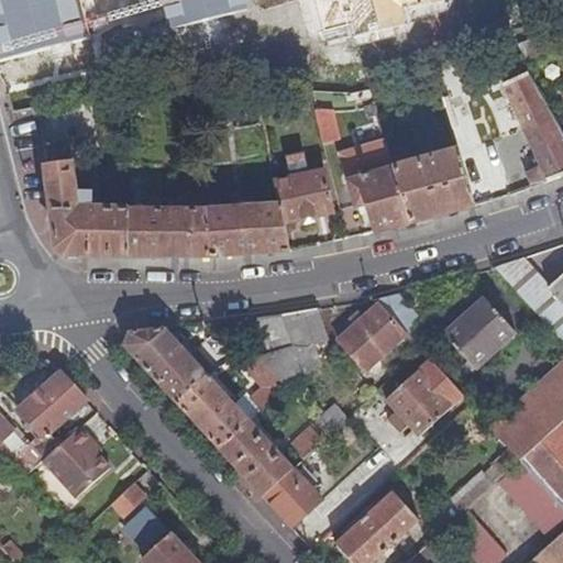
[(0,0),(0,14),(62,2),(61,0),(0,0)]
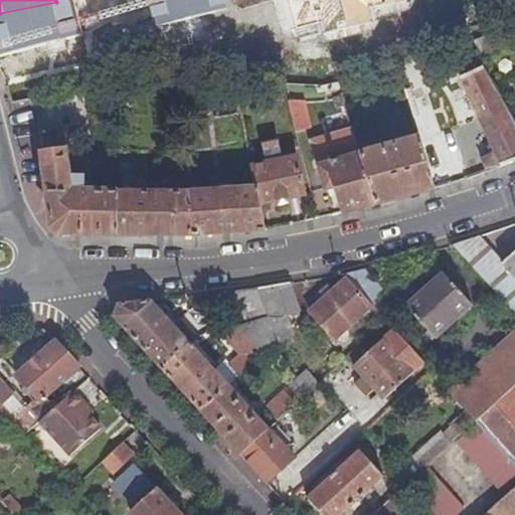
[(499,150),(485,156),(489,169),(501,165),(514,159),(514,132),(503,113),(472,63),(466,66),(469,71),(455,80),(499,150)]
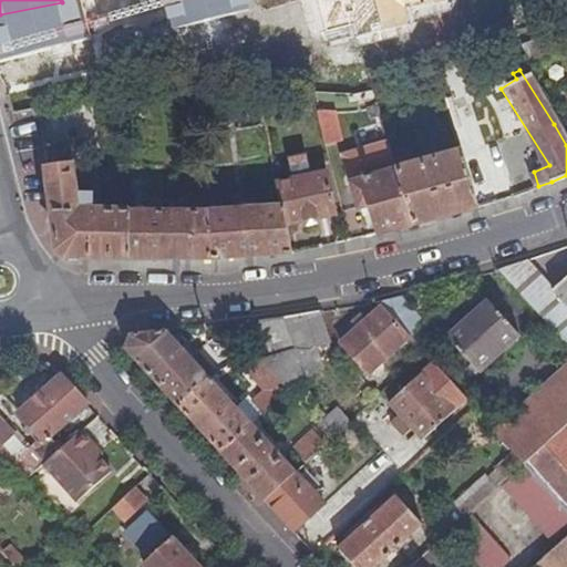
[(256,102),(259,116),(267,115),(264,103),(256,102)]
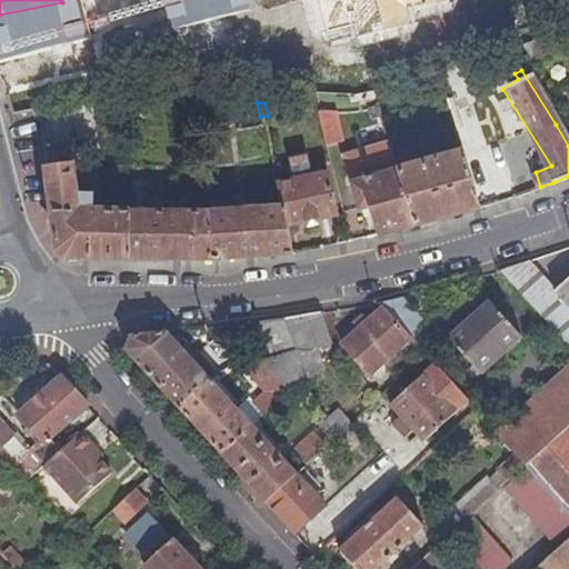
[(410,107),(393,113),(398,123),(415,117),(410,107)]
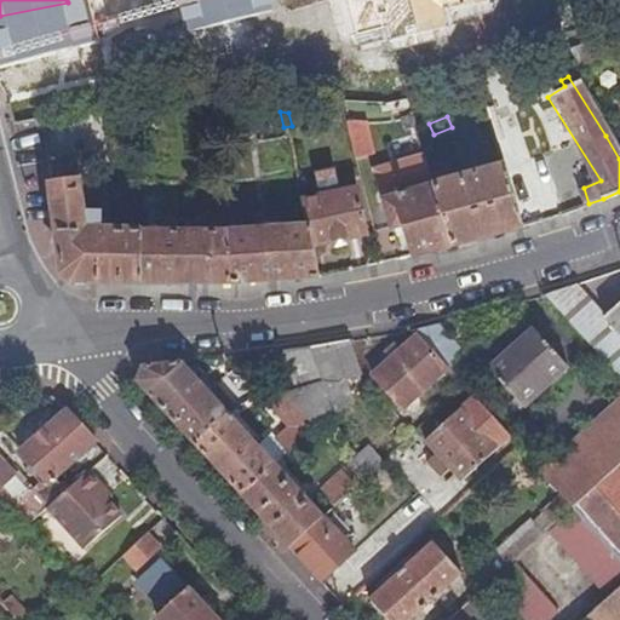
[(343,121),(354,158),(369,153),(362,124),(343,121)]
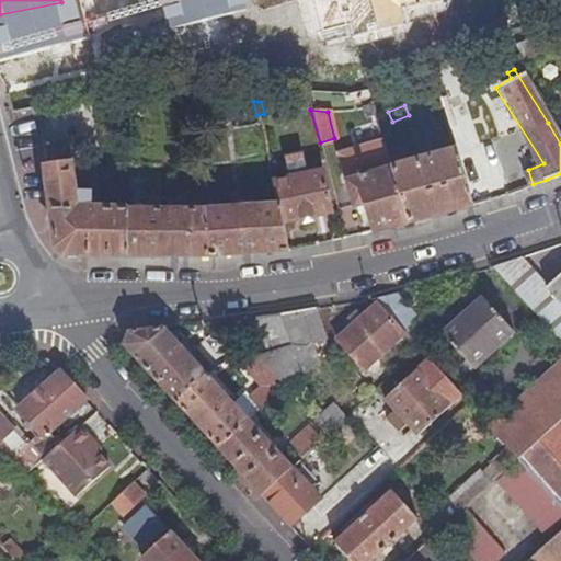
[(445,130),(436,111),(425,115),(428,124),(425,126),(430,136),(445,130)]
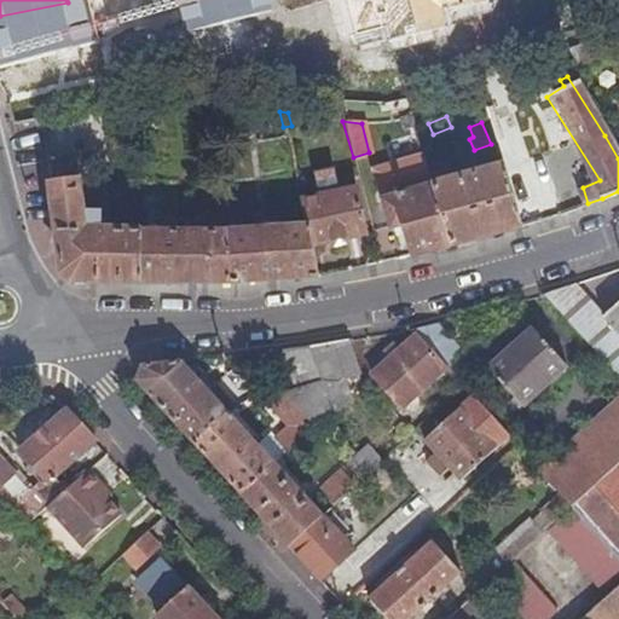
[(618,129),(605,136),(618,158),(618,129)]
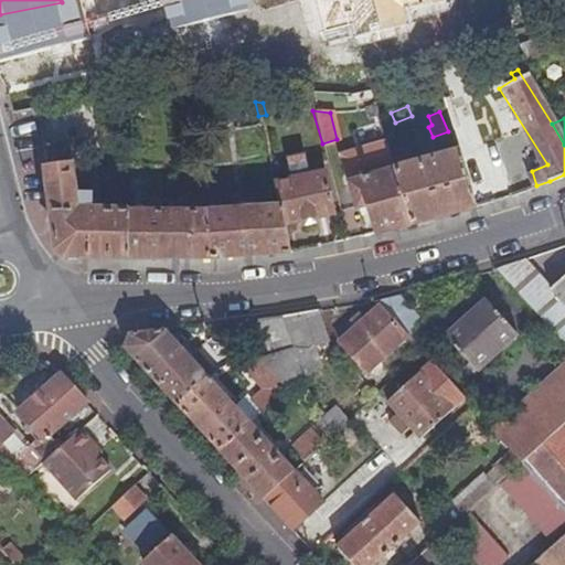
[(199,137),(198,125),(188,126),(189,138),(199,137)]
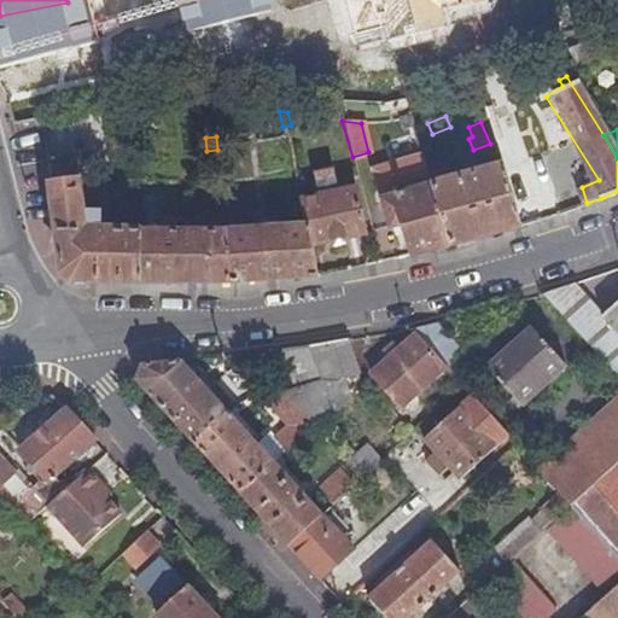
[(494,153),(487,156),(491,167),(499,165),(494,153)]
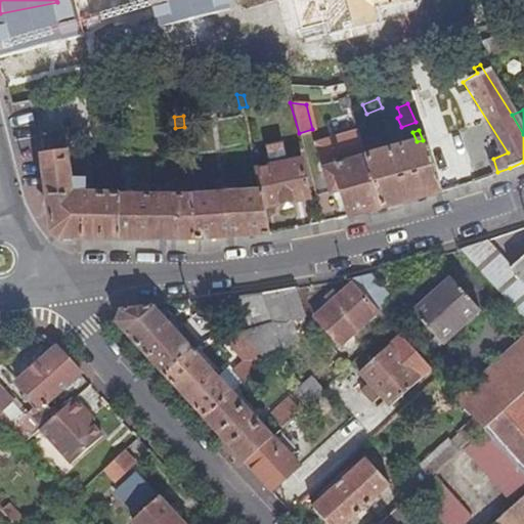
[(331,192),(339,189),(351,216),(355,215),(384,207),(359,149),(355,151),(348,132),(312,142),(321,170),(318,171),(323,188),(329,187),(331,192)]
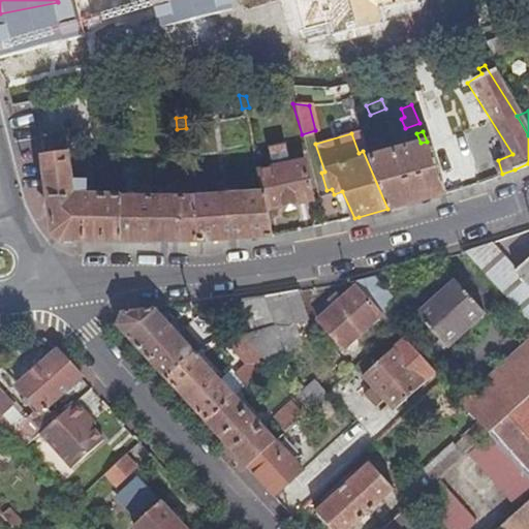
[(438,167),(427,142),(421,143),(382,154),(378,139),(361,145),(363,151),(387,209),(418,200),(448,192),(438,167)]
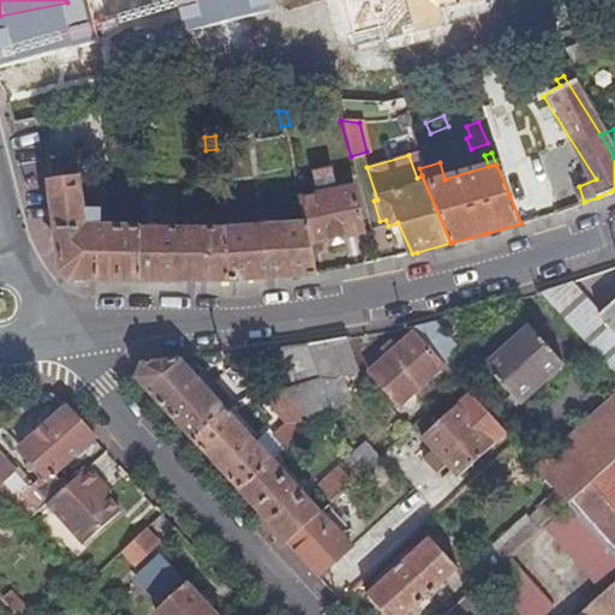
[(303,222),(308,242),(362,230),(351,185),(335,189),(329,166),(310,169),(316,193),(297,197),(303,222)]
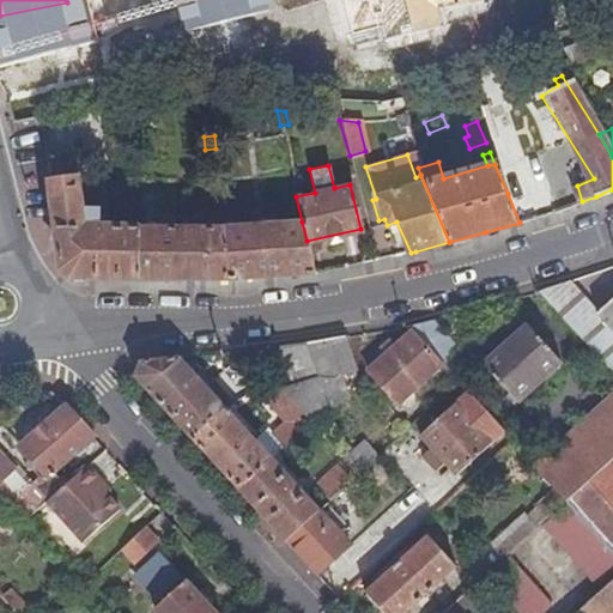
[(77,210),(73,174),(47,178),(55,273),(70,281),(98,281),(135,281),(134,229),(97,229),(97,210),(77,210)]
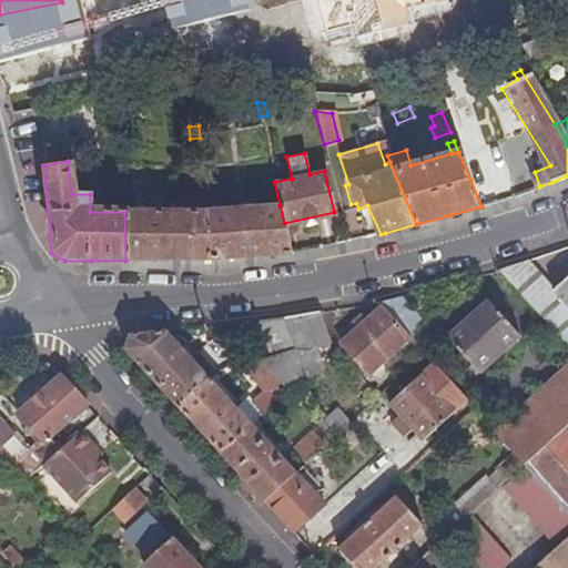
[(203,188),(202,170),(192,170),(193,189),(203,188)]
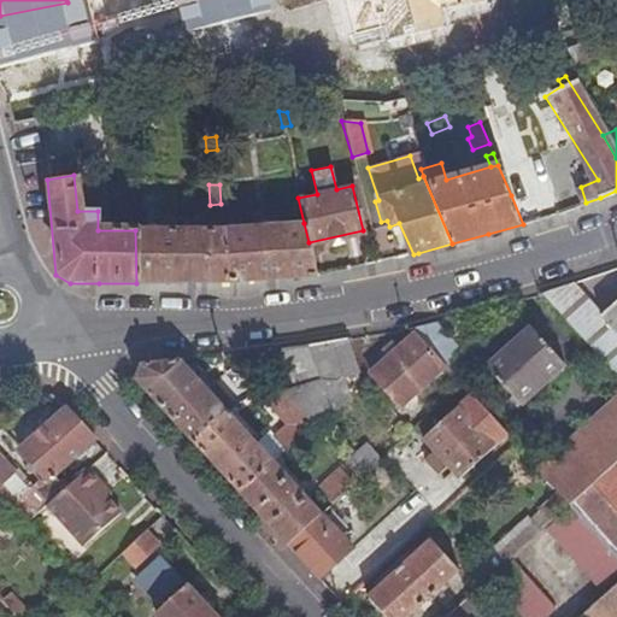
[(222,230),(227,283),(270,280),(316,275),(309,242),(304,223),(274,230),(272,224),(259,228),(260,233),(222,230)]
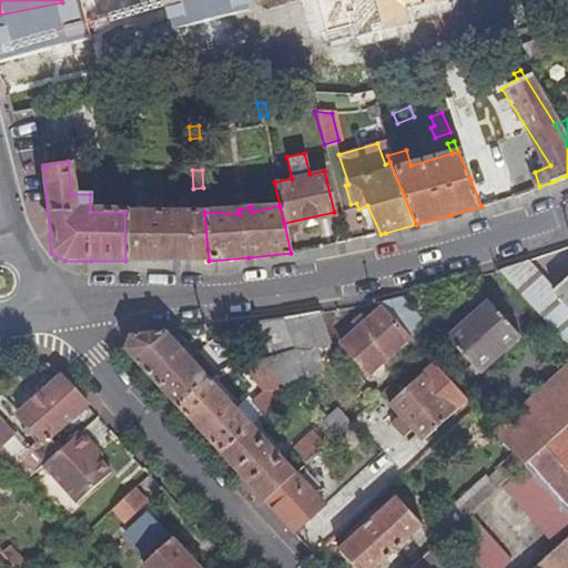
[(209,261),(204,212),(124,212),(125,261),(165,261),(209,261)]
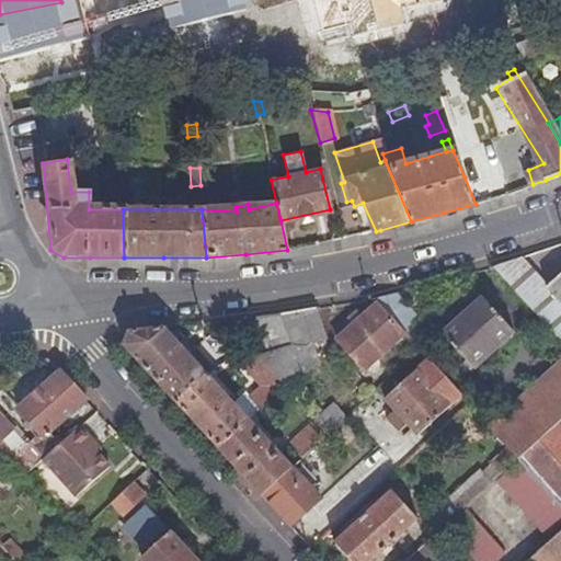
[(522,255),(490,265),(526,305),(547,285),(522,255)]
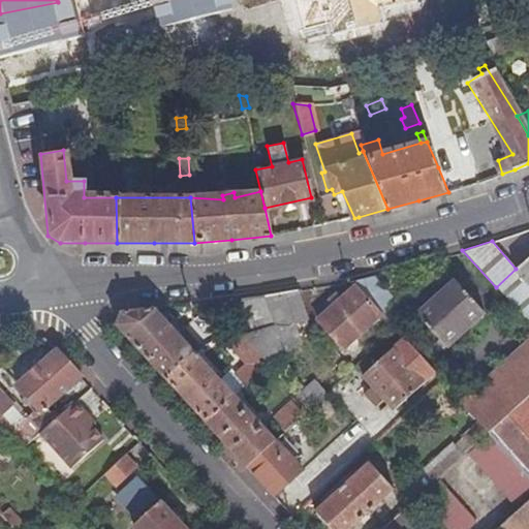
[(528,256),(516,269),(496,287),(528,323),(528,256)]
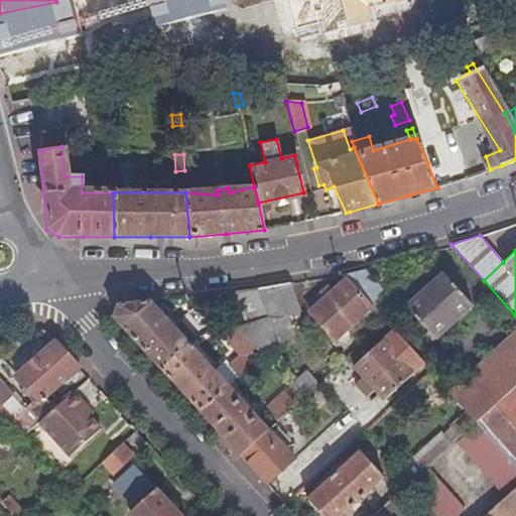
[(374,294),(381,289),(361,267),(339,273),(346,281),(365,302),(374,294)]
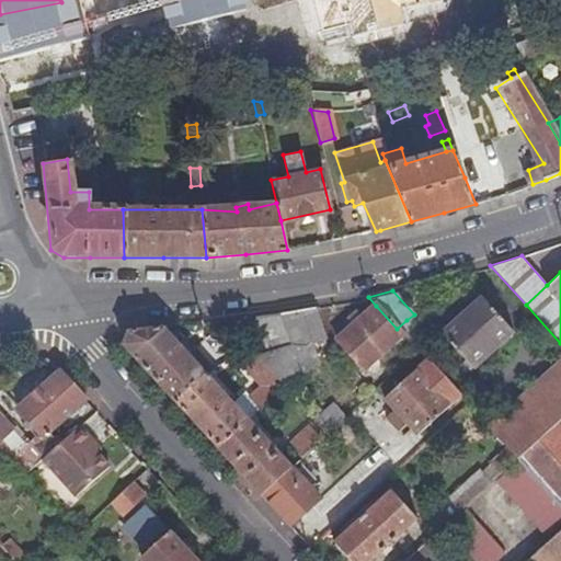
[(479,297),(438,333),(461,358),(468,366),(470,368),(512,332),(500,319),(503,316),(499,310),(494,313),(479,297)]
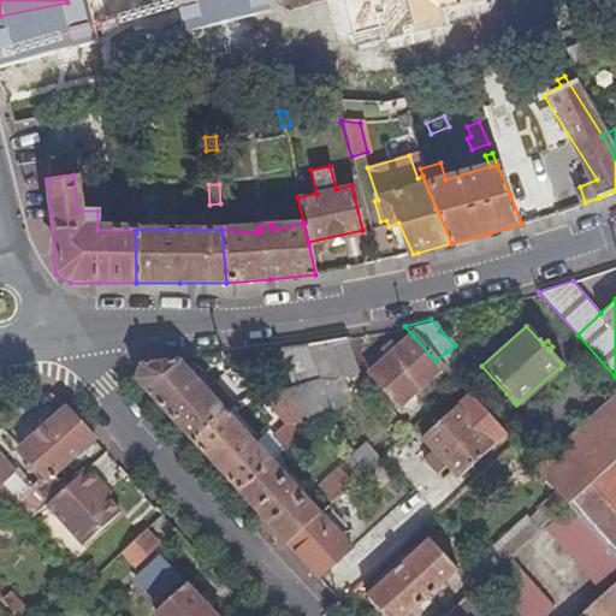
[(368,375),(401,412),(446,372),(436,361),(413,336),(368,375)]
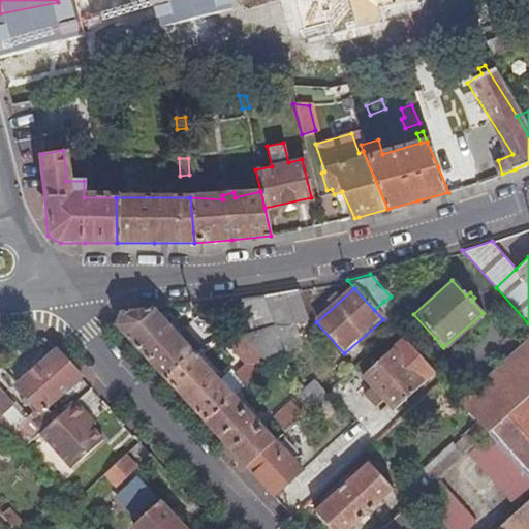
[(274,327),(256,334),(245,340),(271,367),(301,340),(293,323),(307,317),(296,290),(260,297),(274,327)]
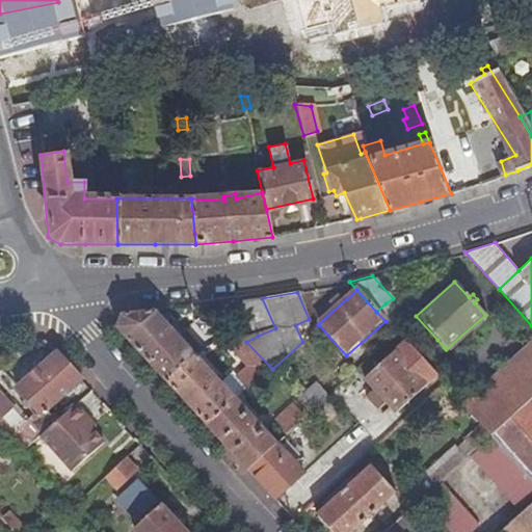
[(223,306),(213,306),(234,327),(251,320),(258,336),(275,328),(262,298),(243,302),(224,306),(223,306)]
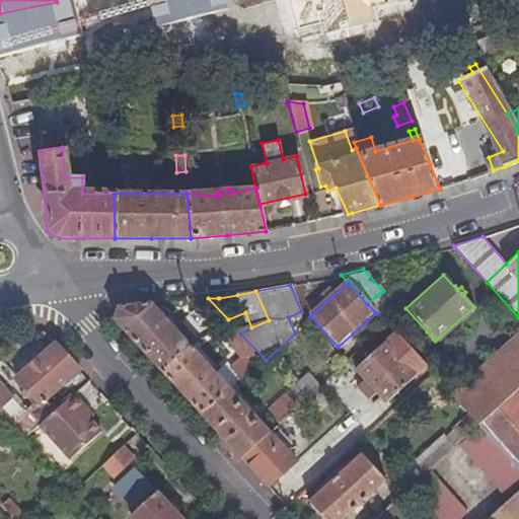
[(394,316),(376,296),(367,304),(376,313),(386,324),(394,316)]
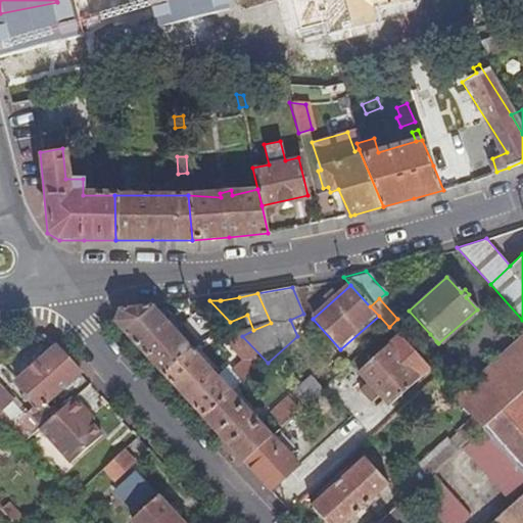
[(136,346),(162,375),(192,348),(151,305),(134,306),(121,307),(115,324),(136,346)]
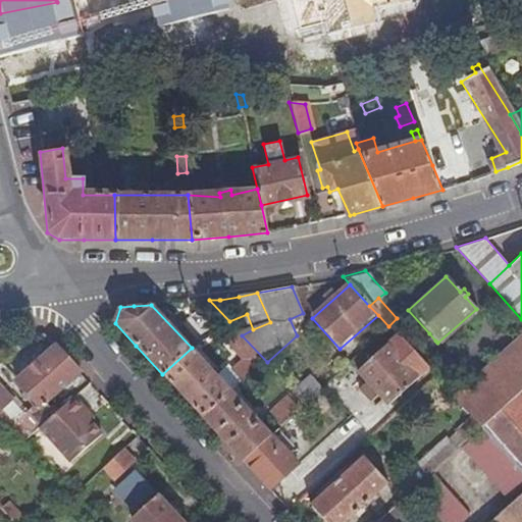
[(244,362),(233,371),(244,383),(267,362),(242,335),(230,323),(219,333),(244,362)]
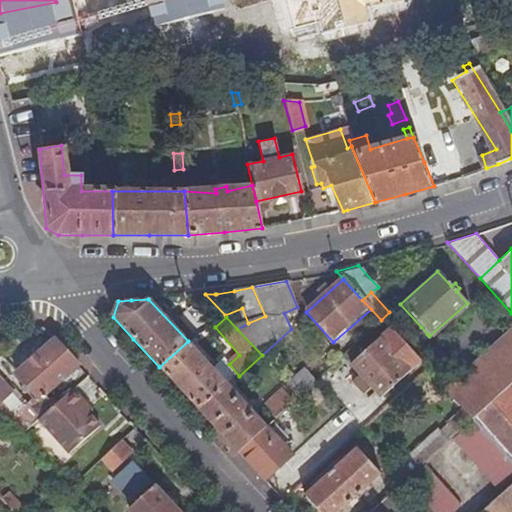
[(427,334),(421,327),(416,332),(422,339),(427,334)]
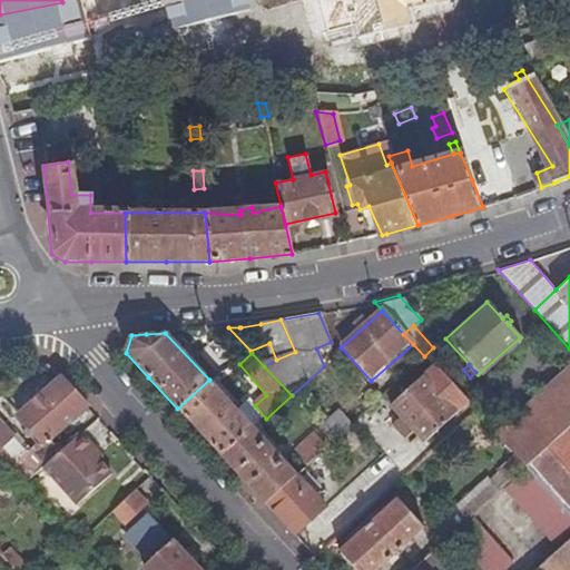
[(569,366),(497,435),(517,457),(527,468),(569,428),(569,366)]
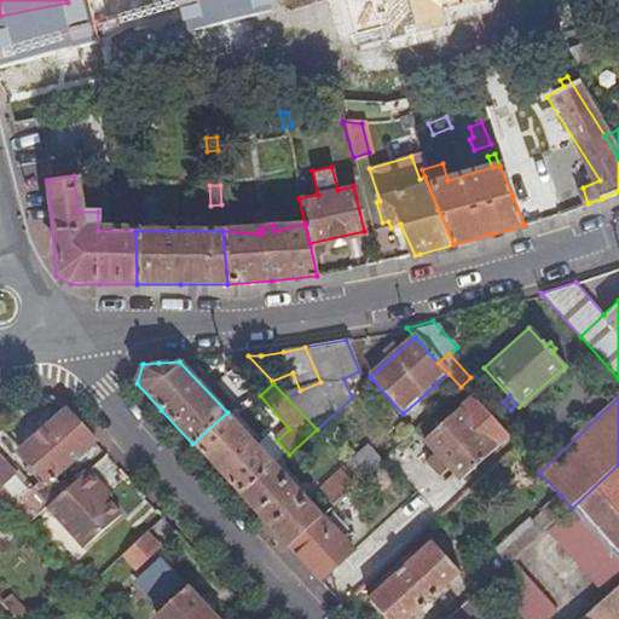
[(510,440),(473,399),(428,441),(464,482),(510,440)]
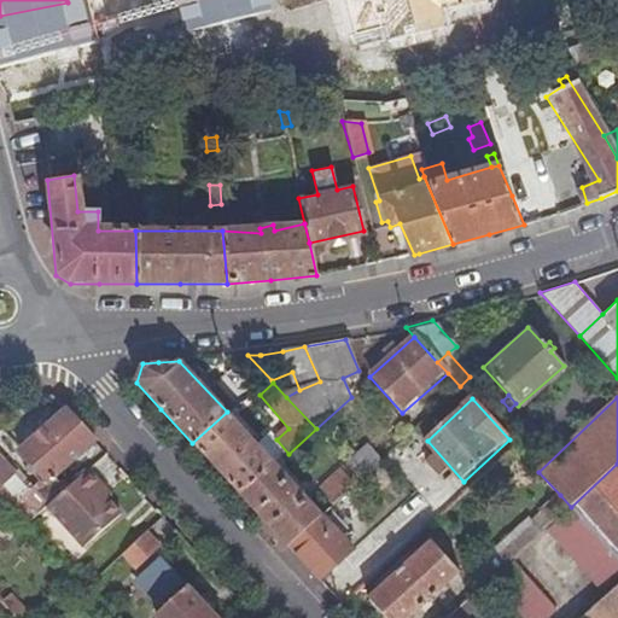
[(83,444),(89,452),(97,444),(62,407),(21,445),(48,476),(83,444)]
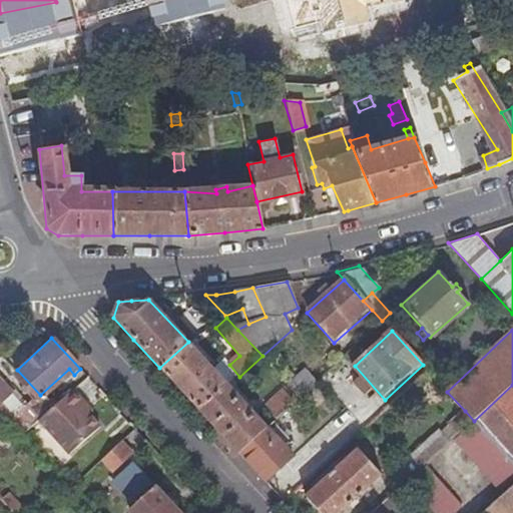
[(228,387),(188,342),(159,368),(178,388),(200,413),(228,387)]
